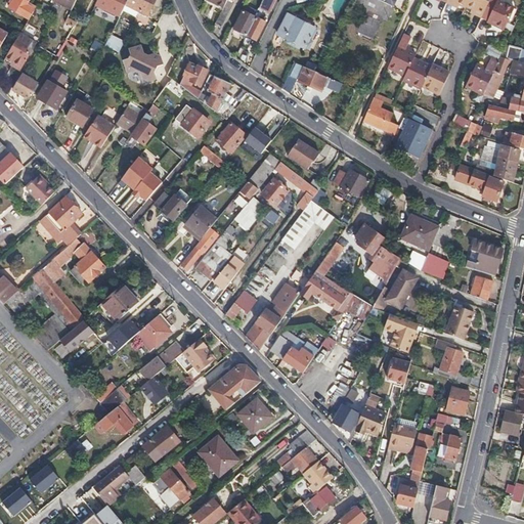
[(20,17),(27,22),(36,6),(29,3),(23,0),(16,0),(13,5),(16,7),(12,14),(17,17),(20,17)]
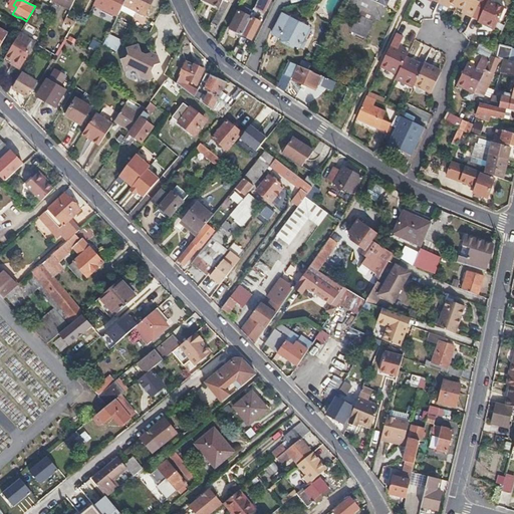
[(95,0),(93,5),(106,12),(111,0),(95,0)]
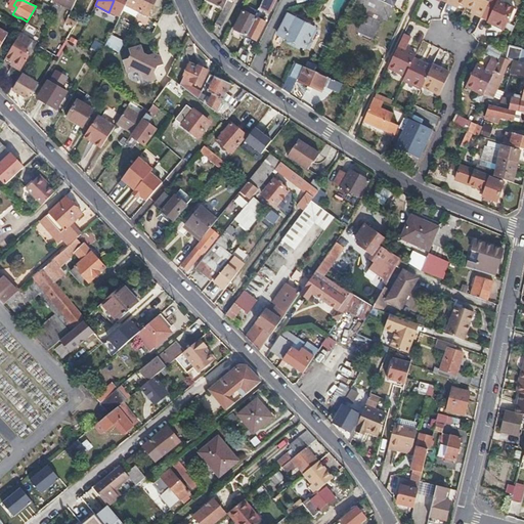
[(114,0),(108,12),(119,17),(122,12),(125,4),(127,0),(114,0)]
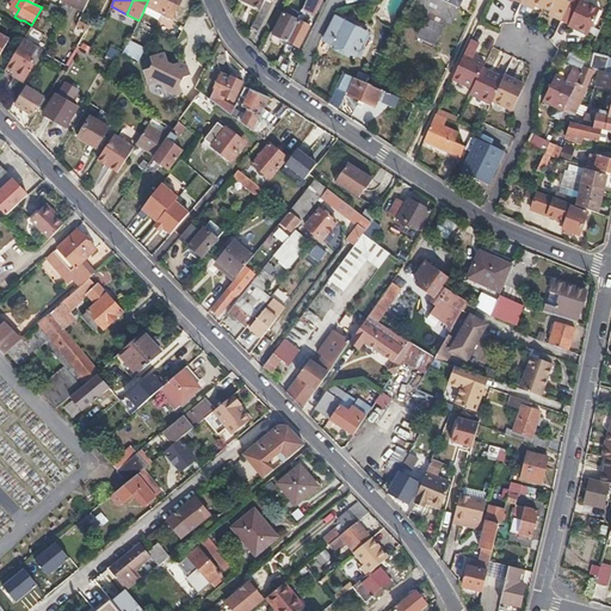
[(179,0),(148,0),(146,5),(162,12),(172,17),(179,0)]
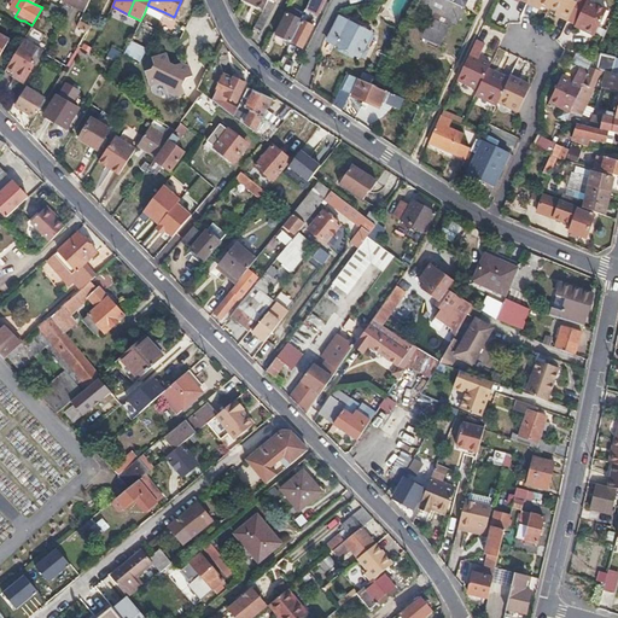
[(263,9),(254,28),(261,31),(275,4),(272,3),(267,0),(263,9)]
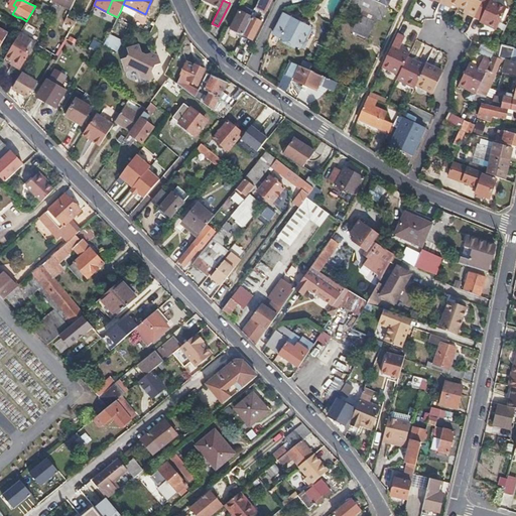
[(258,0),(258,2),(256,5),(255,9),(261,12),(266,0),(258,0)]
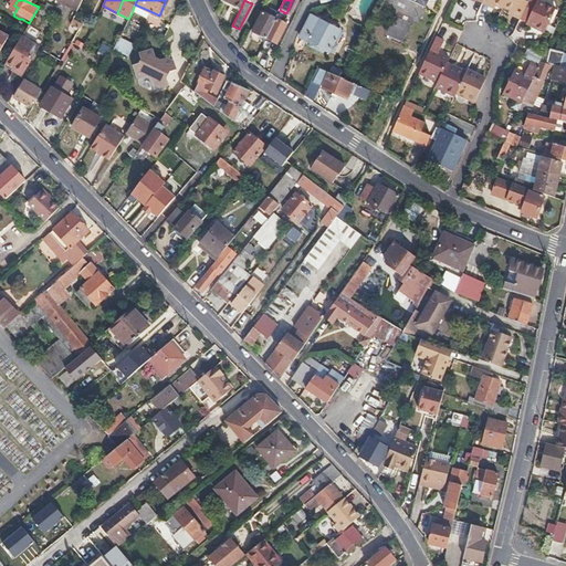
[(358,0),(354,10),(366,16),(371,0),(358,0)]
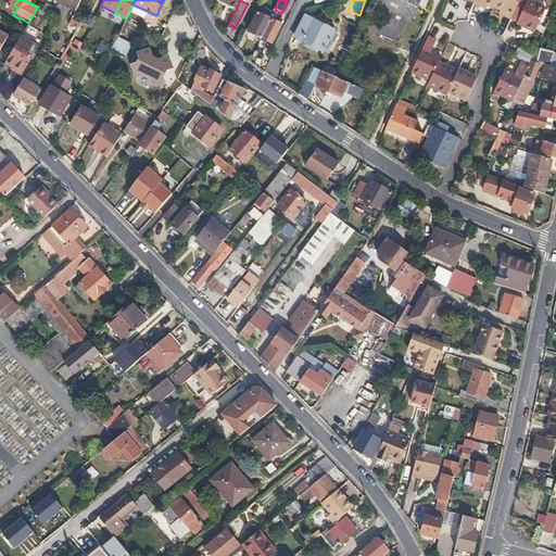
[(395,0),(373,0),(370,4),(388,13),(380,34),(395,40),(403,20),(411,24),(417,11),(416,10),(399,1),(395,0)]
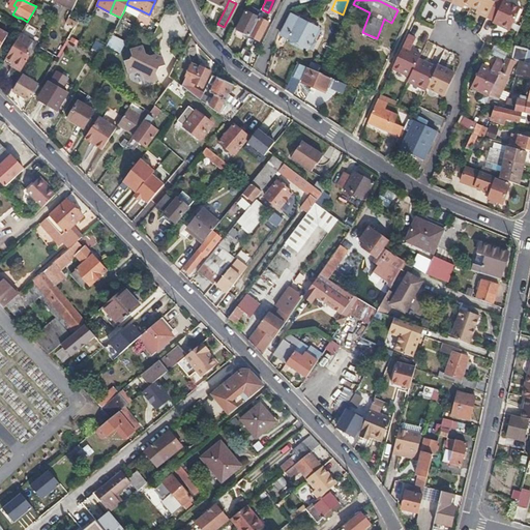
[(380,0),(380,1),(396,9),(401,0),(380,0)]
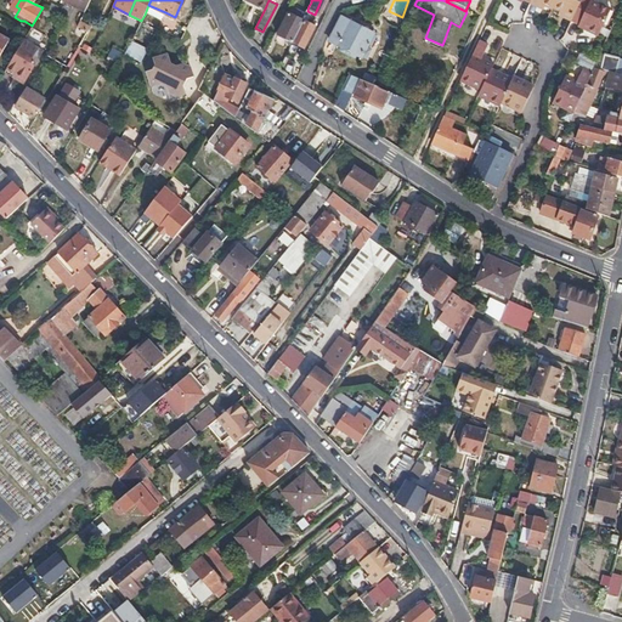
[(531,0),(530,5),(538,9),(541,4),(546,6),(552,10),(553,7),(560,12),(565,13),(564,17),(571,21),(581,0),(531,0)]
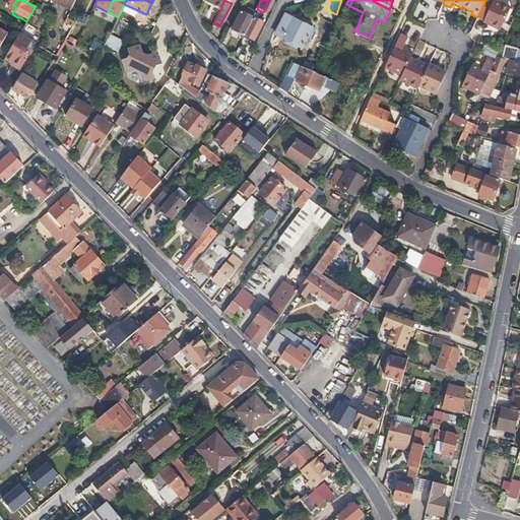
[(494,0),(493,0),(485,0),(477,17),(484,20),(483,22),(500,30),(510,9),(494,1),(494,0)]
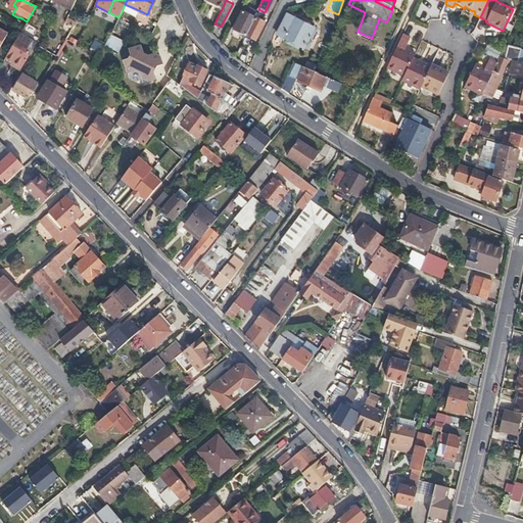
[(256,13),(258,9),(259,5),(254,3),(251,11),(256,13)]
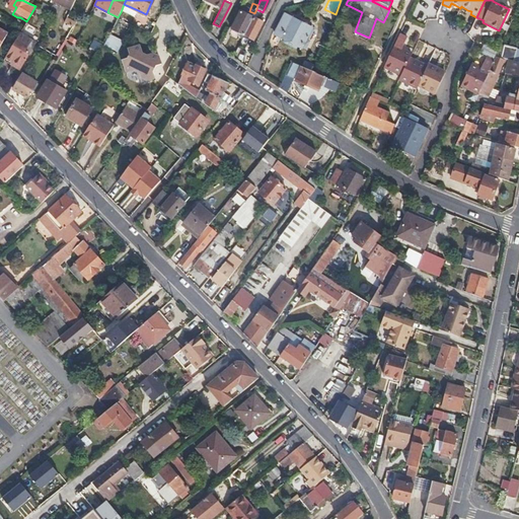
[(134,18),(138,10),(124,4),(121,12),(134,18)]
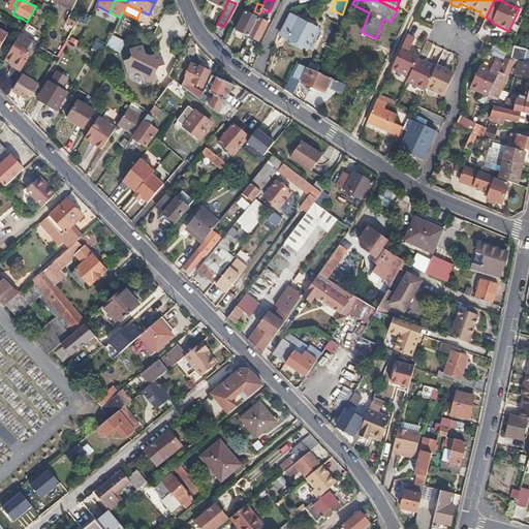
[(257,18),(259,13),(254,11),(252,16),(245,12),(235,31),(236,31),(234,36),(239,39),(242,34),(248,36),(257,18)]
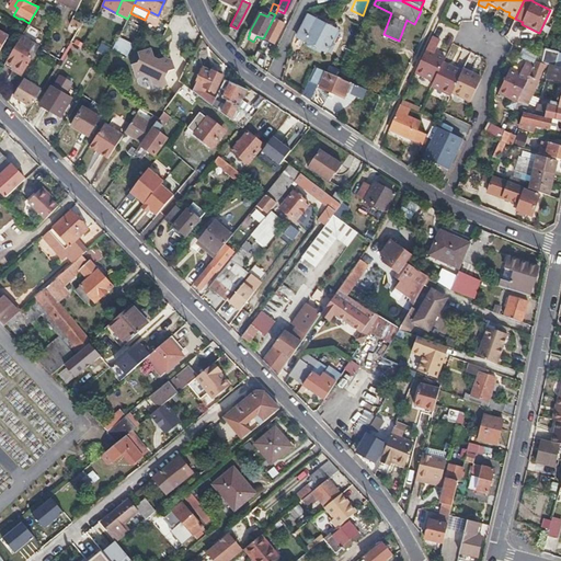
[(319,49),(324,53),(329,44),(331,39),(335,32),(308,16),(296,37),(310,45),(308,48),(317,53),(319,49)]
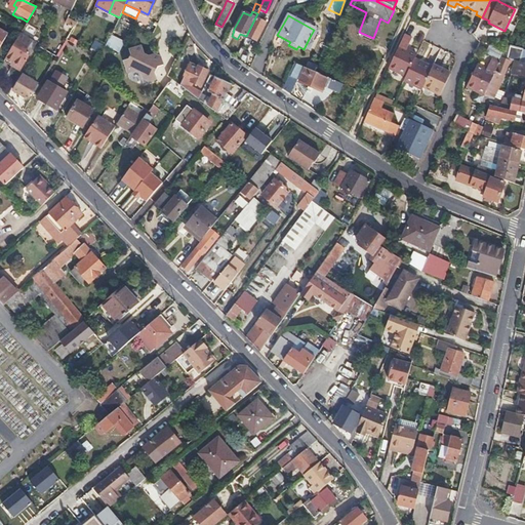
[(255,17),(246,36),(256,41),(266,24),(255,17)]
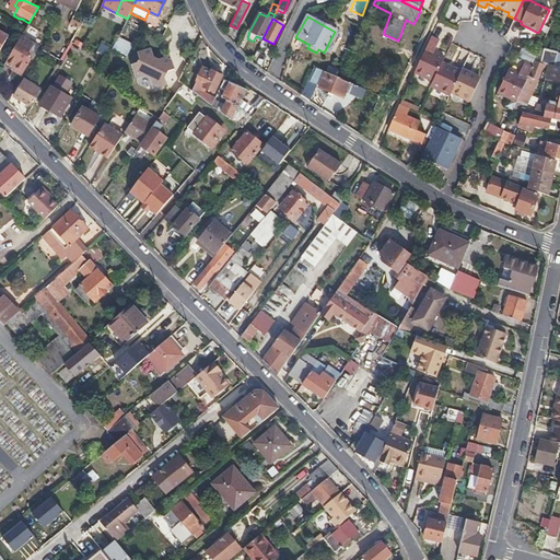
[(162,36),(168,23),(161,20),(158,26),(154,32),(162,36)]
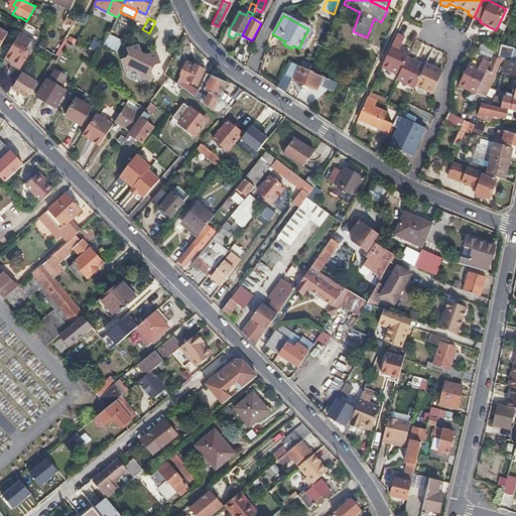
[(34,41),(19,32),(5,56),(21,65),(34,41)]
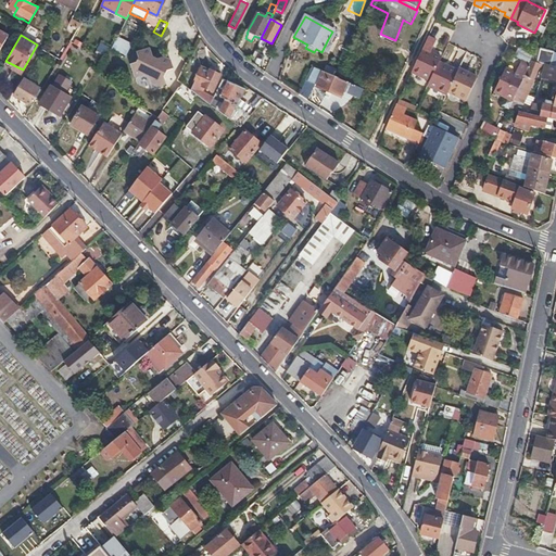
[(436,40),(428,37),(425,43),(412,72),(431,80),(439,64),(441,60),(429,54),(436,40)]
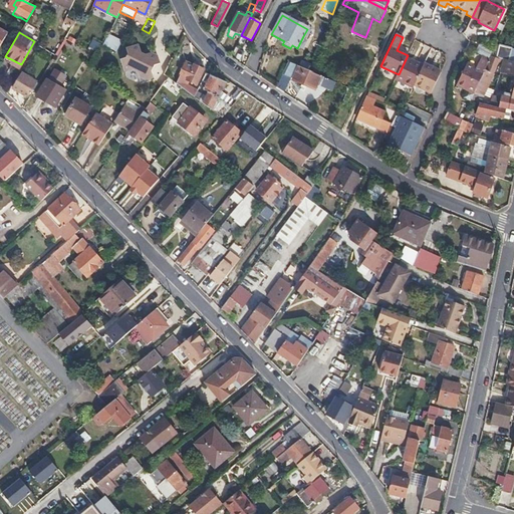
[(108,35),(102,45),(116,51),(121,41),(108,35)]
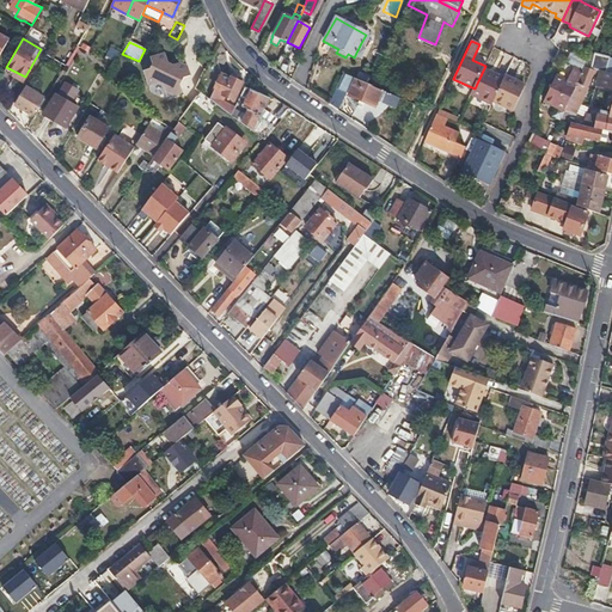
[(105,54),(115,59),(118,51),(110,47),(105,54)]
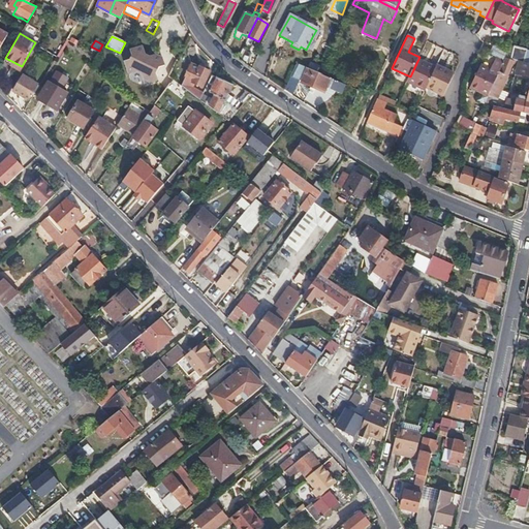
[(125,60),(128,71),(135,69),(142,73),(144,80),(149,83),(157,81),(156,75),(159,69),(164,65),(161,59),(156,55),(150,56),(145,53),(143,44),(130,49),(132,54),(130,58),(125,60)]
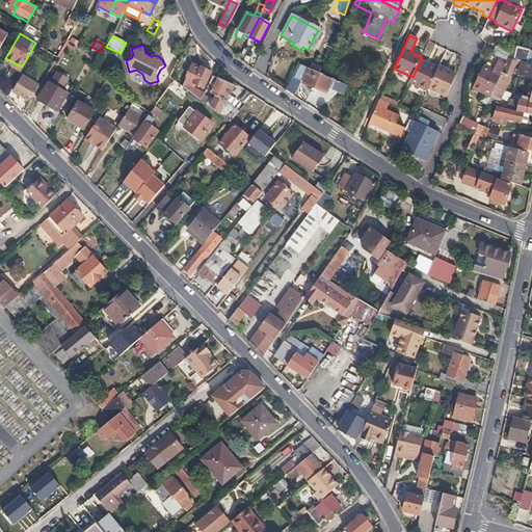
[(521,61),(531,64),(531,50),(516,47),(513,60),(515,60),(521,61)]
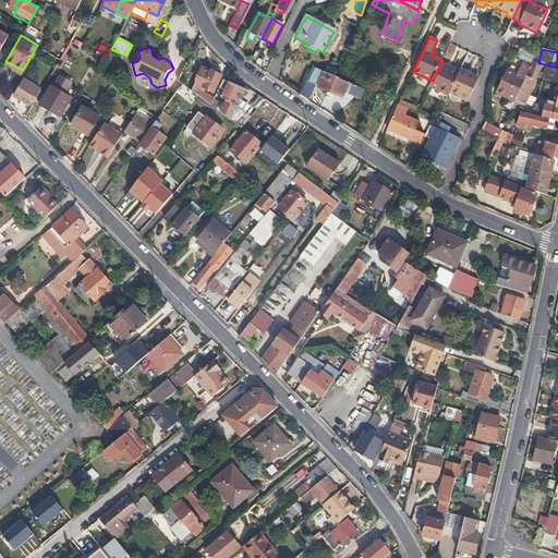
[(255,51),(251,61),(257,63),(261,55),(255,51)]
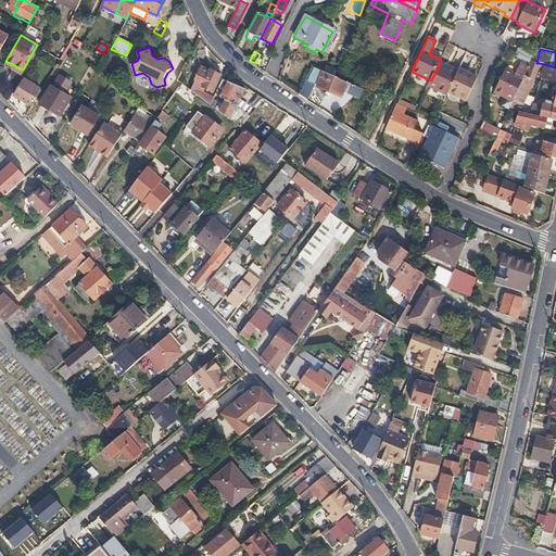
[(515,92),(523,76),(528,65),(520,61),(514,74),(504,70),(494,91),(512,100),(515,92)]
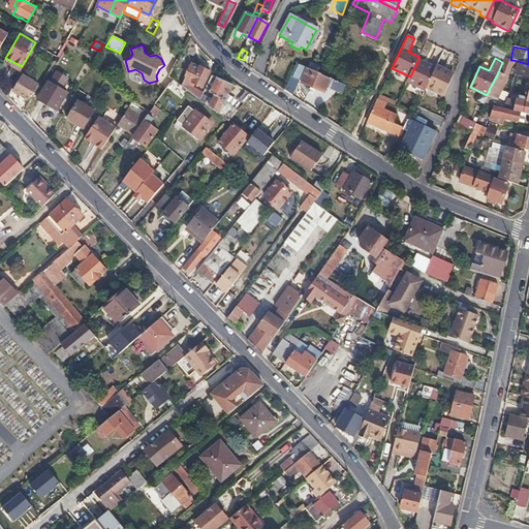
[(512,60),(510,60),(505,58),(499,72),(498,72),(490,88),(487,95),(483,104),(492,106),(494,97),(512,60)]
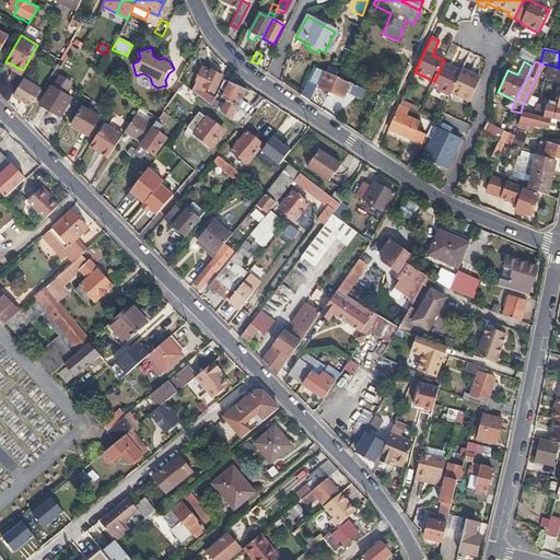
[(442,65),(434,81),(432,86),(450,95),(451,92),(470,101),(480,79),(468,72),(462,70),(461,72),(453,69),(442,65)]
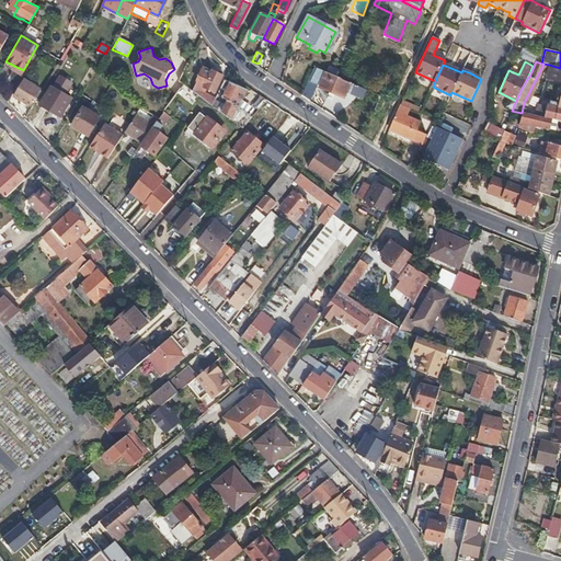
[(560,68),(549,65),(546,78),(560,81),(560,68)]
